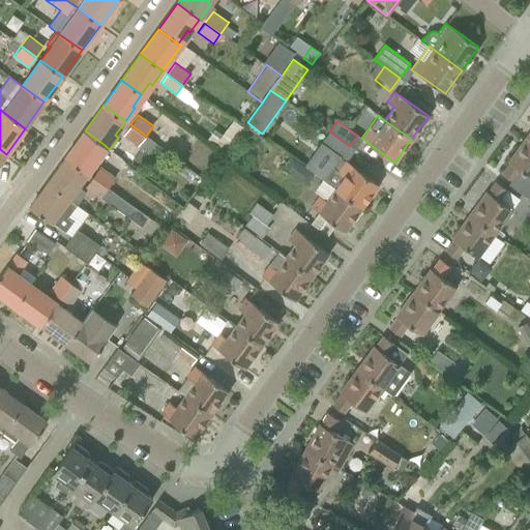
[(329,131),(319,123),(311,134),(341,157),(349,146),(329,131)]
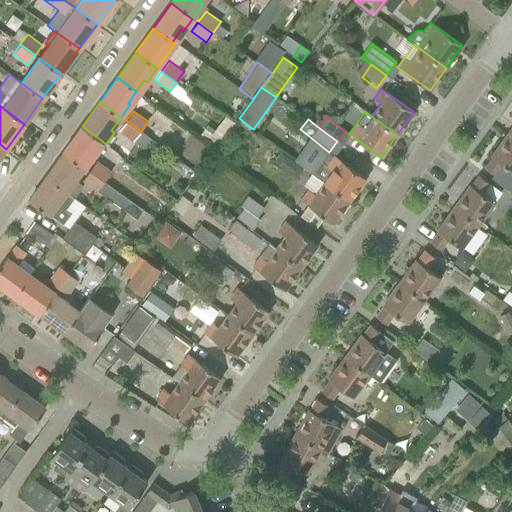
[(151,138),(141,131),(126,120),(118,130),(143,148),(151,138)]
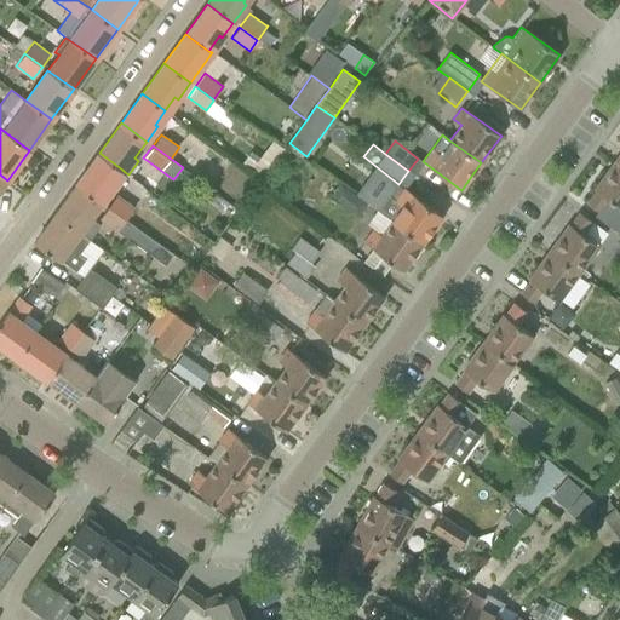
[(112,184),(122,170),(99,153),(78,183),(103,201),(114,187),(112,184)]
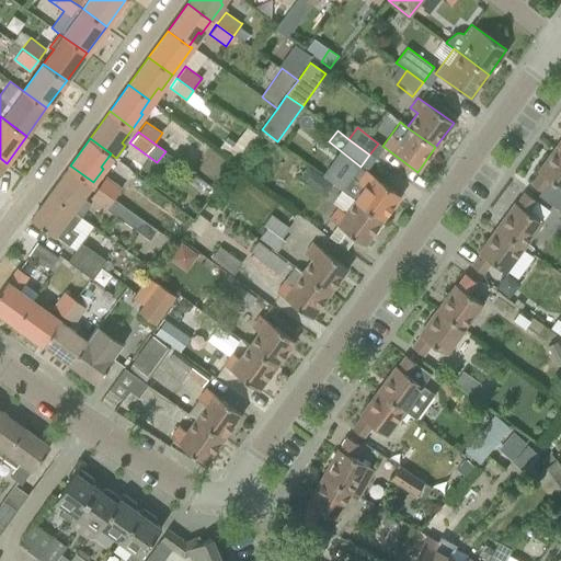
[(560,187),(560,149),(556,146),(537,171),(539,172),(530,183),(541,192),(550,180),(560,187)]
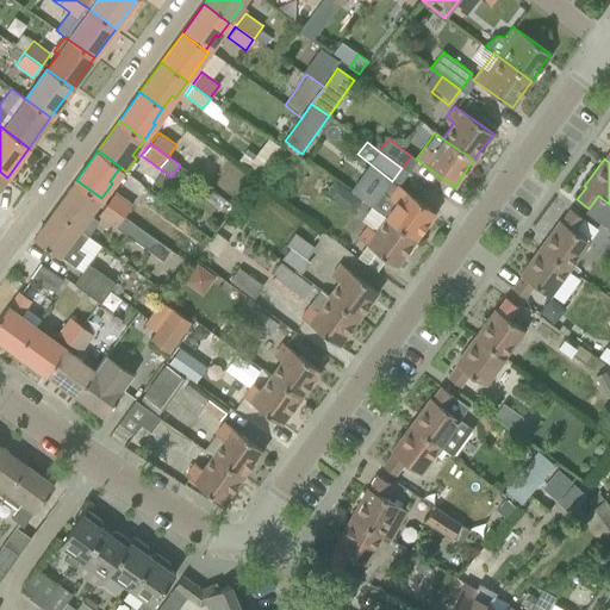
[(89,215),(101,198),(76,180),(55,209),(89,234),(99,222),(89,215)]
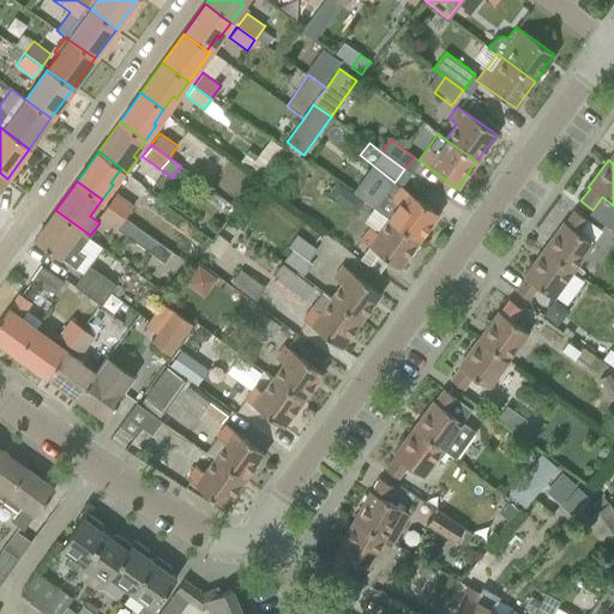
[(438,214),(419,200),(395,182),(374,209),(389,220),(419,241),(438,214)]
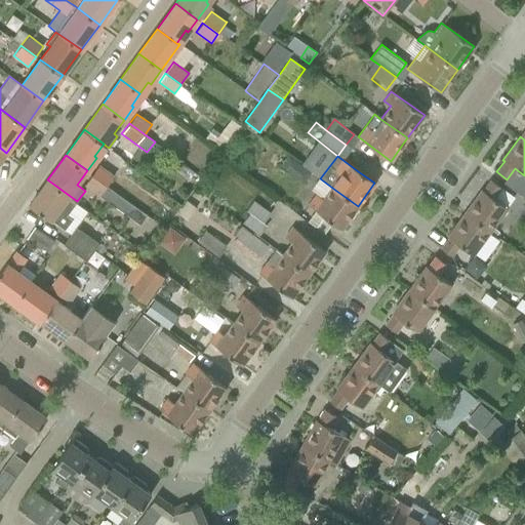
[(175,169),(188,179),(193,173),(180,163),(175,169)]
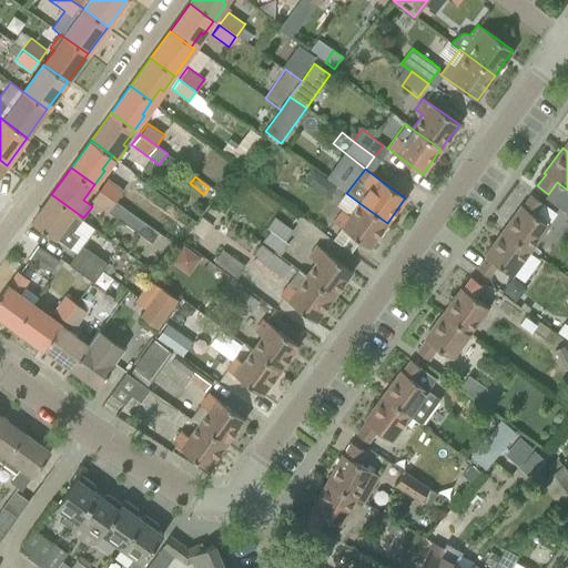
[(107,179),(99,190),(114,202),(123,190),(107,179)]
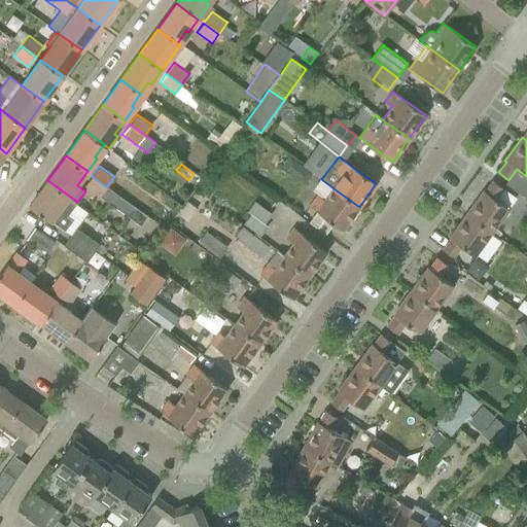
[(133,206),(106,187),(92,176),(84,185),(127,215),(133,206)]
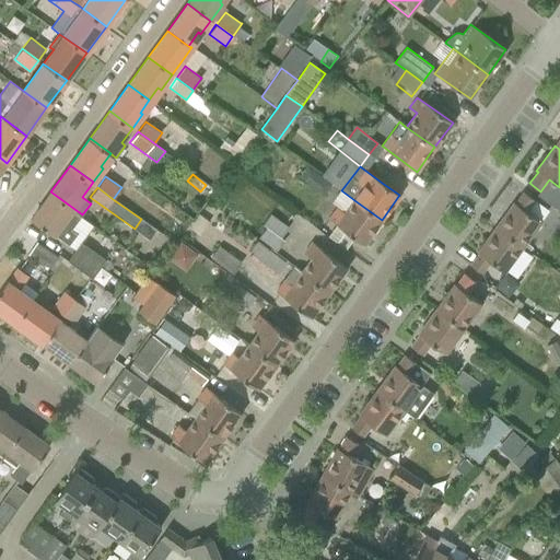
[(71,231),(81,217),(82,214),(50,191),(30,219),(48,232),(54,236),(54,235),(65,243),(69,245),(77,235),(71,231)]
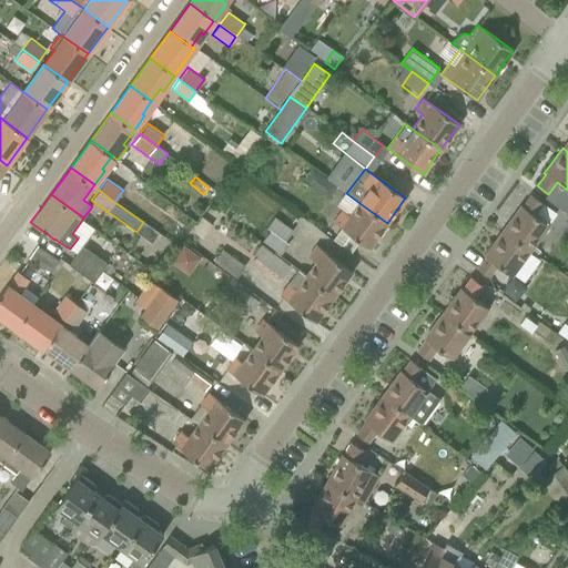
[(549,226),(534,214),(541,203),(530,195),(523,206),(520,205),(501,231),(530,251),(549,226)]
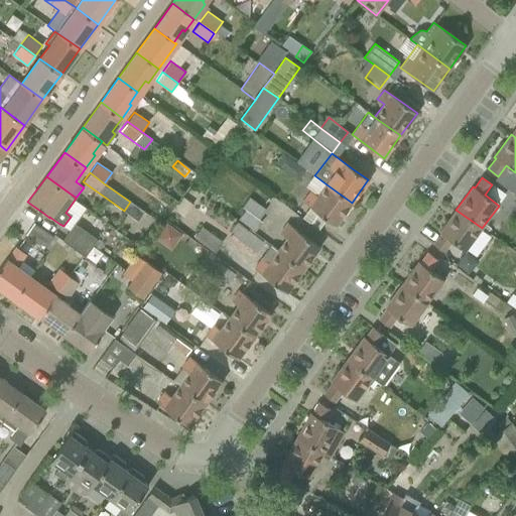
[(335,225),(352,203),(327,184),(317,197),(310,190),(302,202),(335,225)]
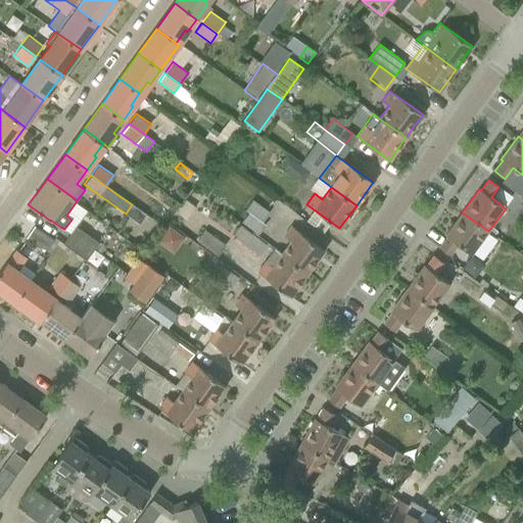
[(270,212),(253,199),(246,209),(249,211),(242,222),(258,235),(267,225),(263,222),(270,212)]
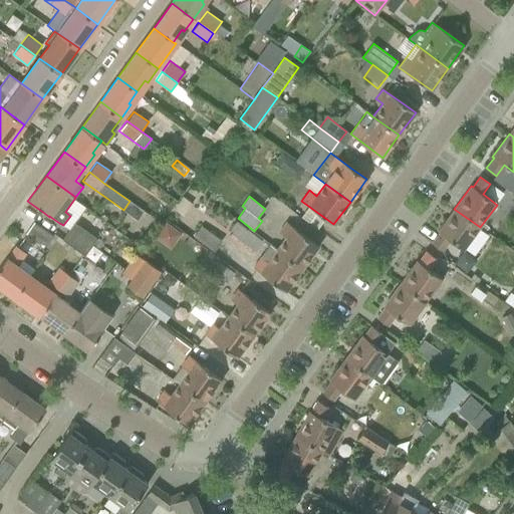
[(183,216),(192,204),(182,197),(173,209),(183,216)]
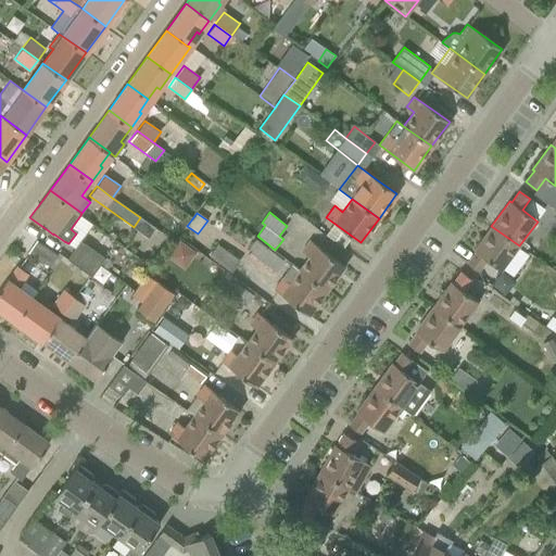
[(501,270),(519,245),(491,226),(474,250),(475,251),(467,263),(478,272),(485,260),(501,270)]
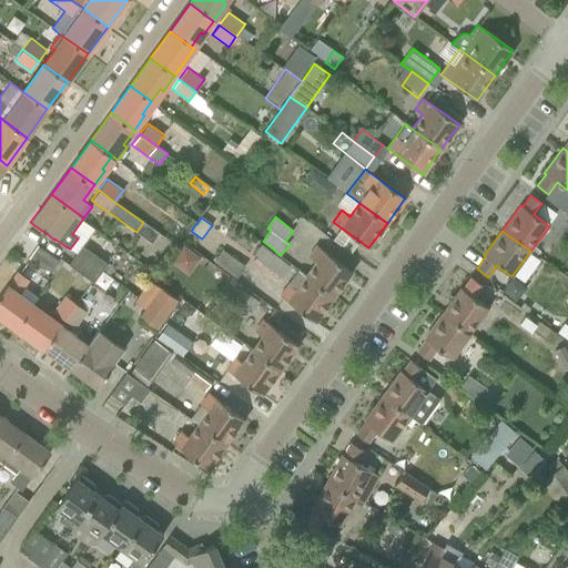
[(262,244),(253,255),(281,277),(290,265),(262,244)]
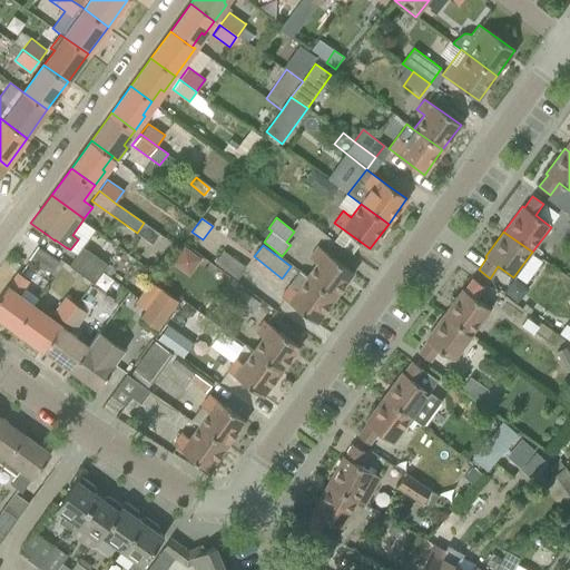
[(29,258),(51,274),(60,261),(37,246),(29,258)]
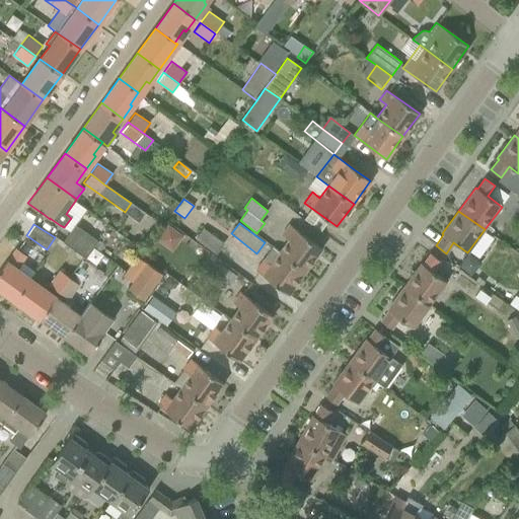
[(321,248),(305,236),(289,224),(281,235),(287,240),(279,252),(304,271),(321,248)]
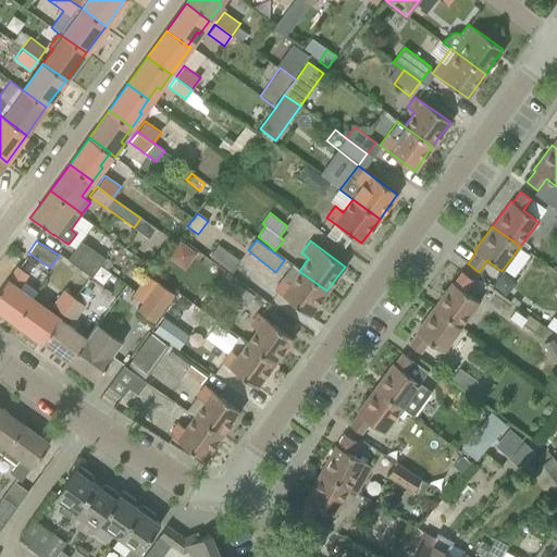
[(67,259),(91,276),(104,259),(81,242),(67,259)]
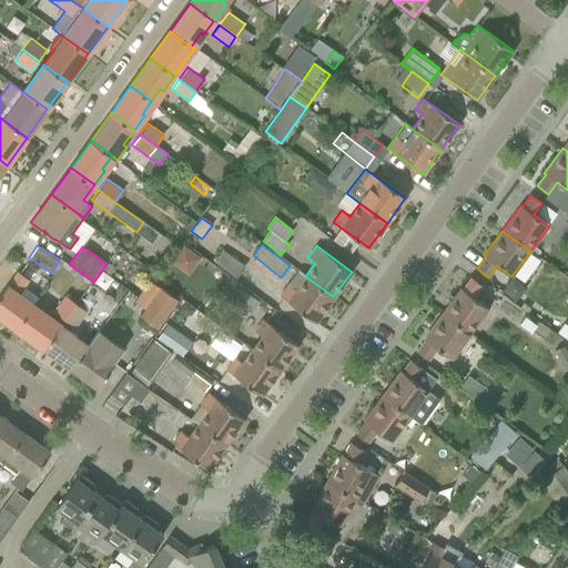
[(245,265),(227,253),(223,250),(214,262),(236,277),(245,265)]
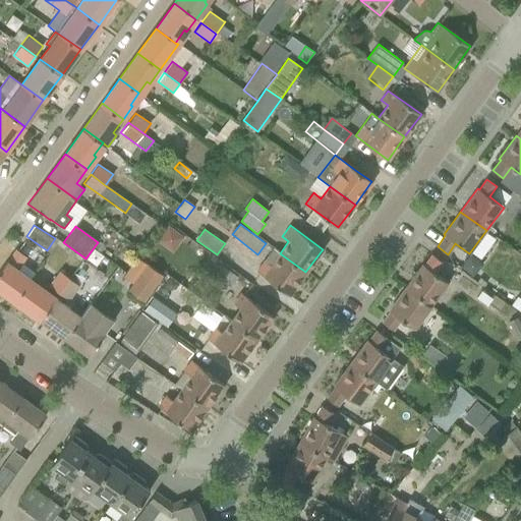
[(305,272),(280,253),(273,248),(265,261),(256,271),(289,295),(305,272)]
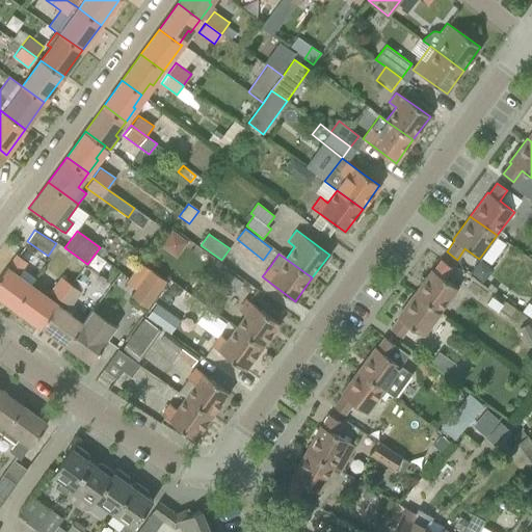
[(31,287),(36,278),(22,267),(26,262),(17,255),(7,268),(6,267),(0,275),(0,297),(16,309),(31,287)]
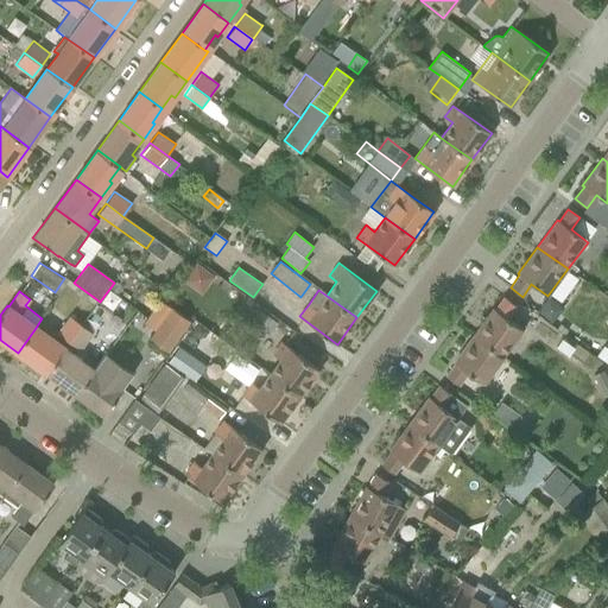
[(523,330),(514,324),(506,318),(515,305),(504,297),(494,309),(493,308),(473,335),(504,358),(523,330)]
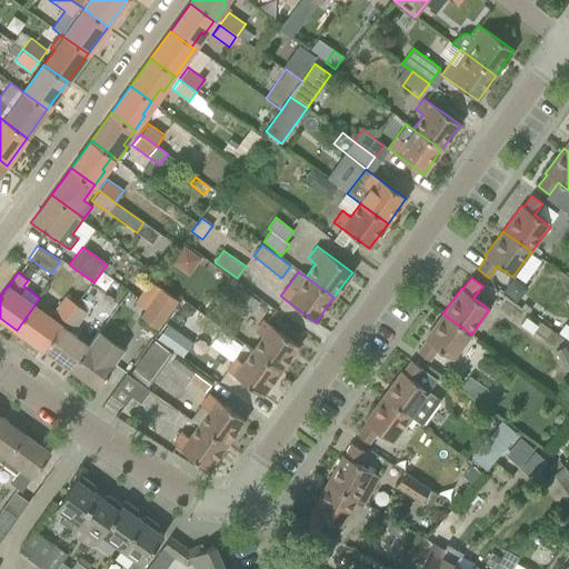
[(158,329),(179,300),(161,287),(140,317),(158,329)]
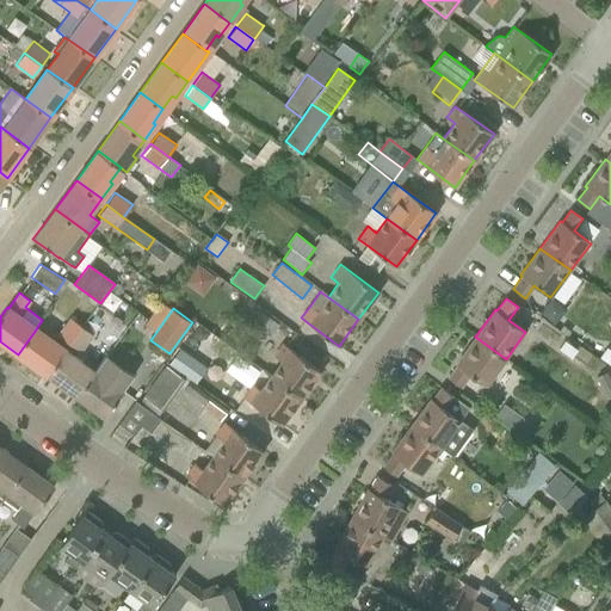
[(69,344),(82,327),(71,318),(57,335),(69,344)]
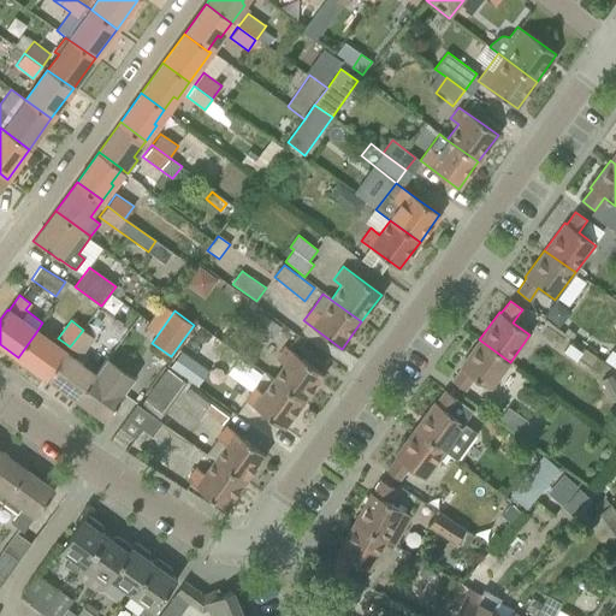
[(201,327),(193,338),(199,343),(207,342),(212,336),(201,327)]
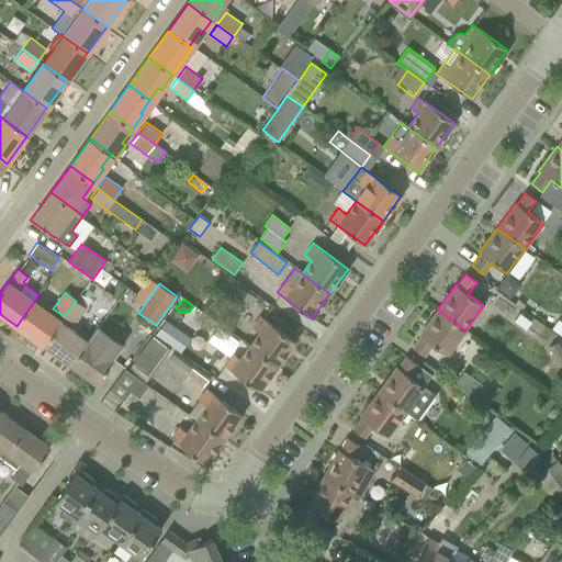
[(86,307),(76,301),(64,316),(74,323),(86,307)]
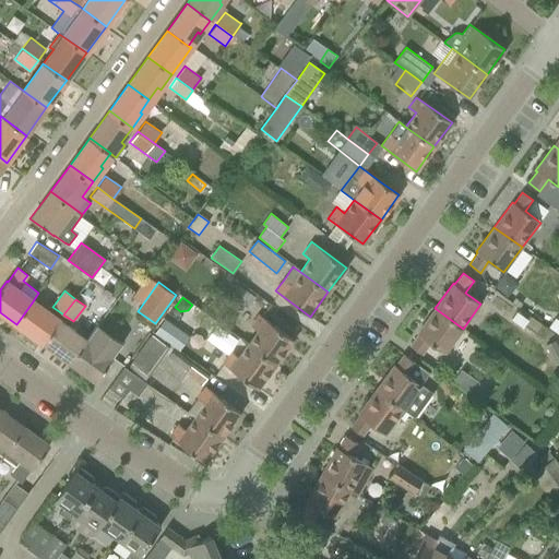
[(43,343),(59,320),(33,301),(16,324),(43,343)]
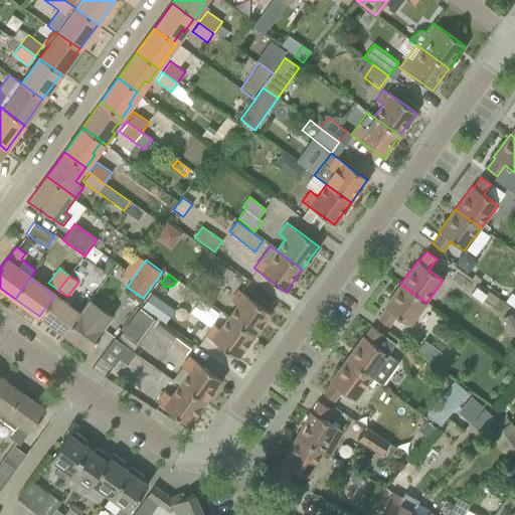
[(409,326),(426,303),(400,284),(384,307),(385,308),(377,319),(387,326),(395,315),(409,326)]
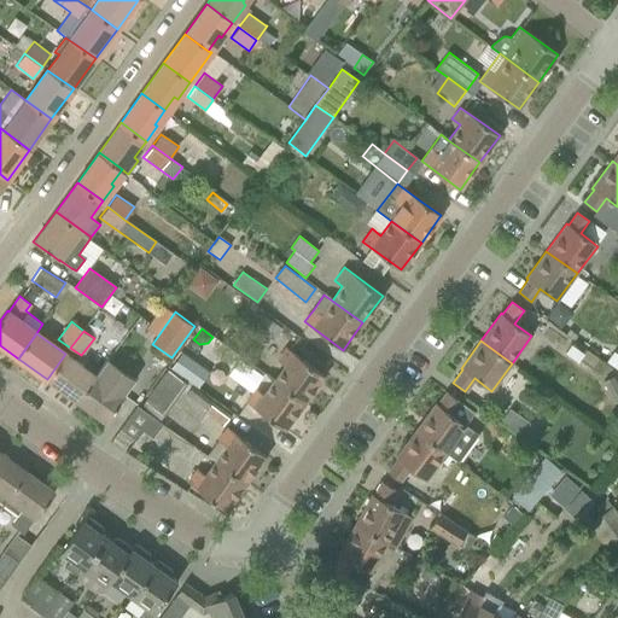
[(570,345),(565,353),(578,361),(579,359),(588,365),(587,366),(602,377),(608,368),(586,353),(583,354),(570,345)]
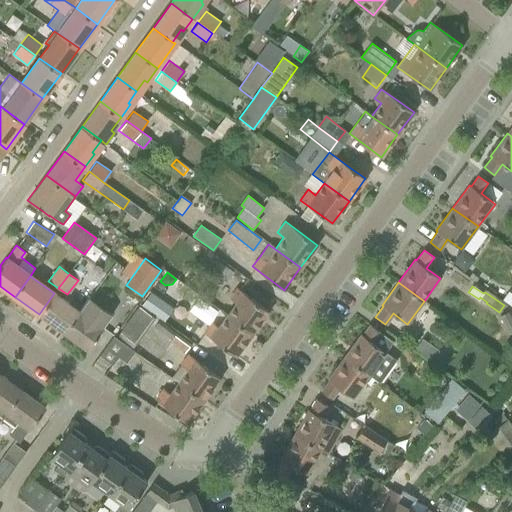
[(268,311),(252,299),(236,288),(229,298),(235,303),(227,315),(252,334),(268,311)]
